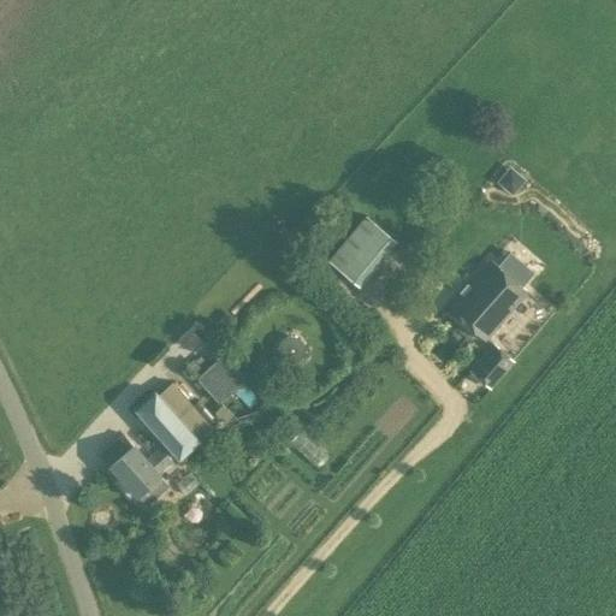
[(359,288),(396,241),(365,215),(327,261),(359,288)]
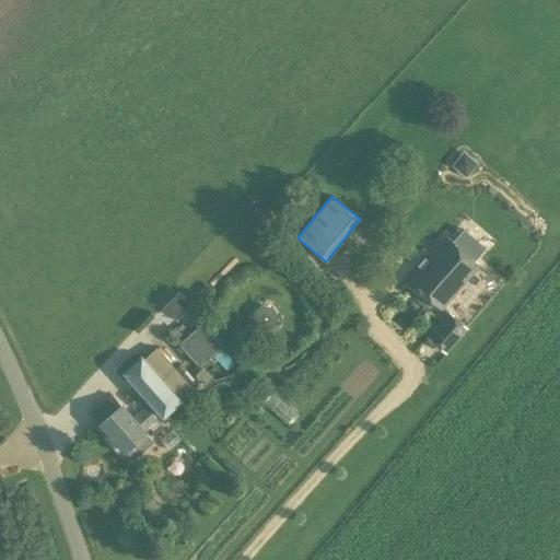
[(440,308),(478,265),(474,260),(485,247),(462,229),(452,241),(445,235),(406,280),(440,308)]
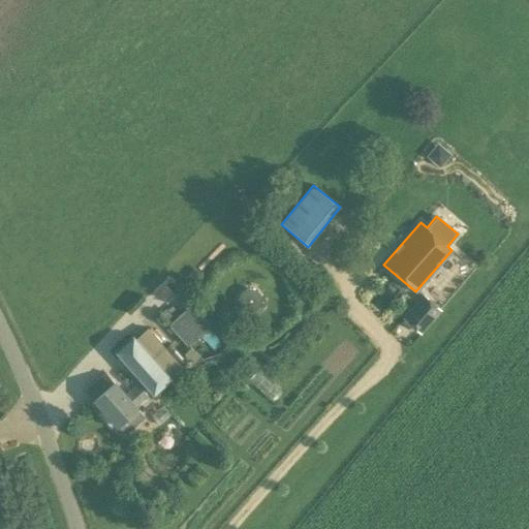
[(421,334),(441,309),(424,293),(402,317),(421,334)]
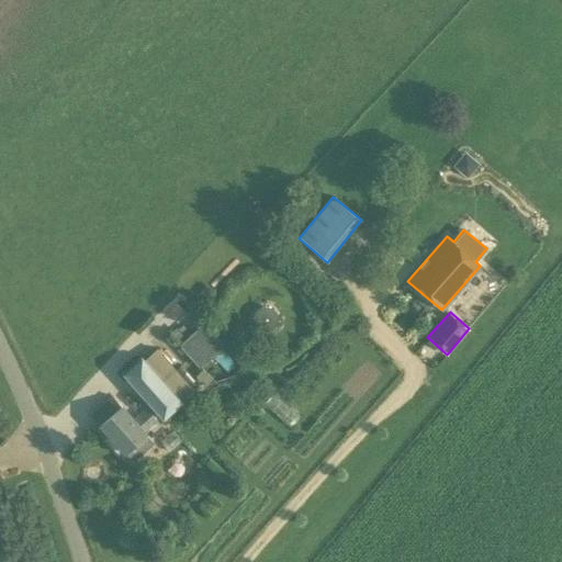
[(197,367),(221,343),(199,321),(175,345),(197,367)]
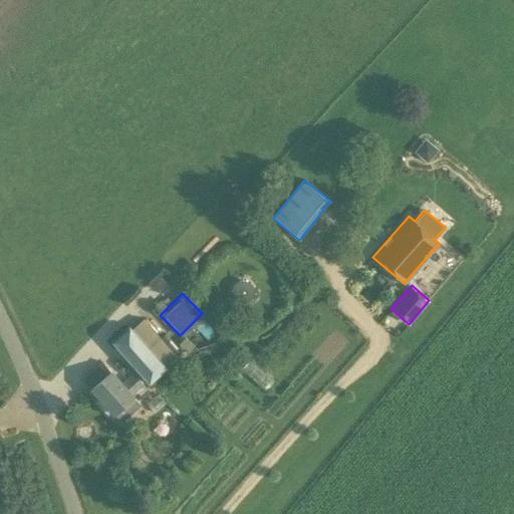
[(148,383),(167,367),(130,323),(109,341),(148,383)]
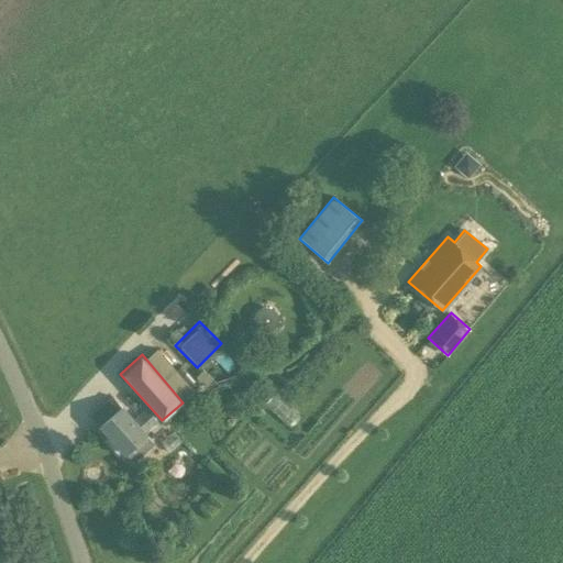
[(291,429),(301,418),(273,393),(264,404),(291,429)]
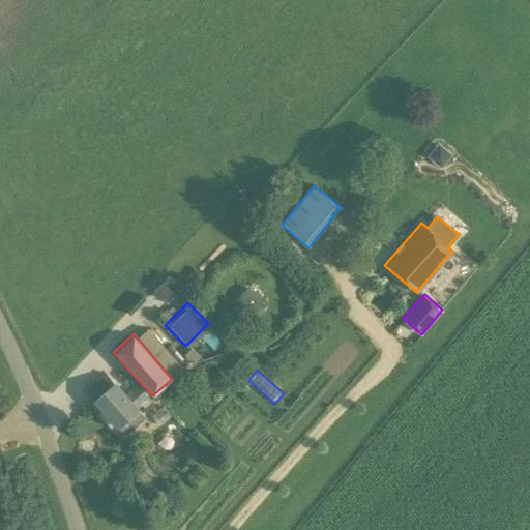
[(106,373),(85,390),(102,410),(98,414),(110,427),(114,422),(125,436),(145,418),(136,407),(148,395),(138,384),(125,395),(106,373)]
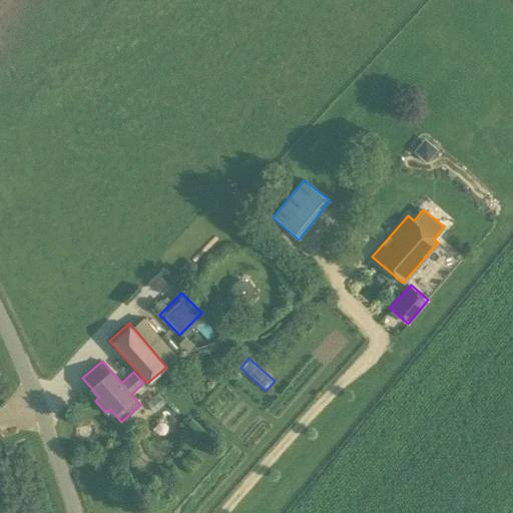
[(154,412),(165,402),(156,393),(145,403),(154,412)]
